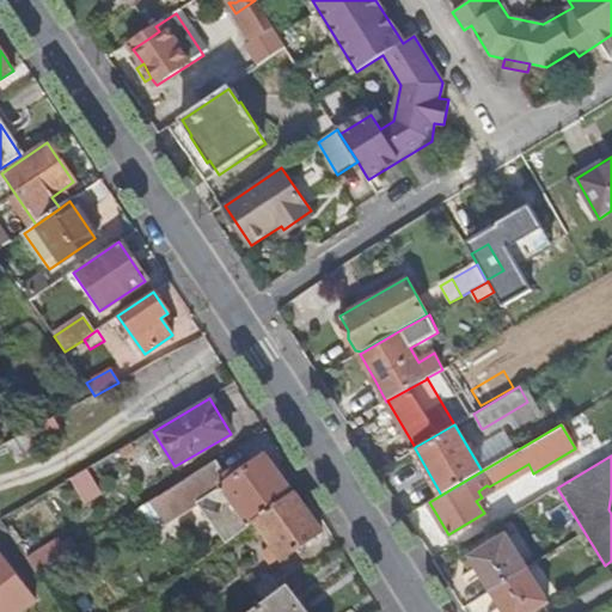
[(224,543),(252,522),(292,495),(265,457),(244,471),(240,466),(225,478),(214,461),(150,502),(164,526),(197,505),(224,543)]
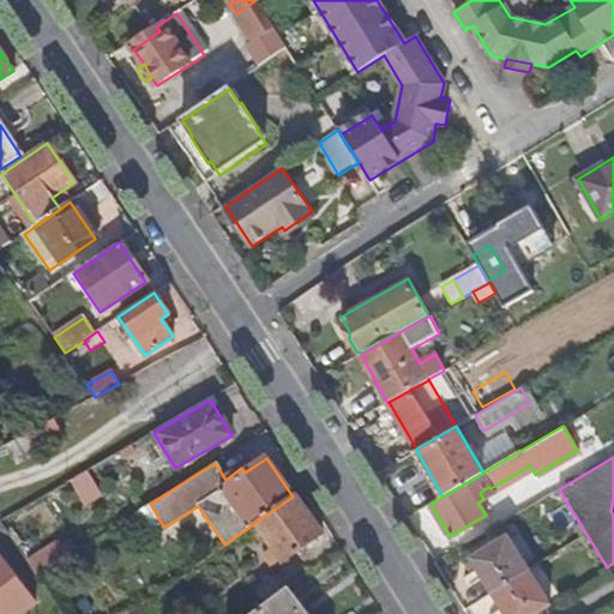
[(282,563),(321,534),(294,497),(293,497),(253,524),(271,548),(280,560),(282,563)]
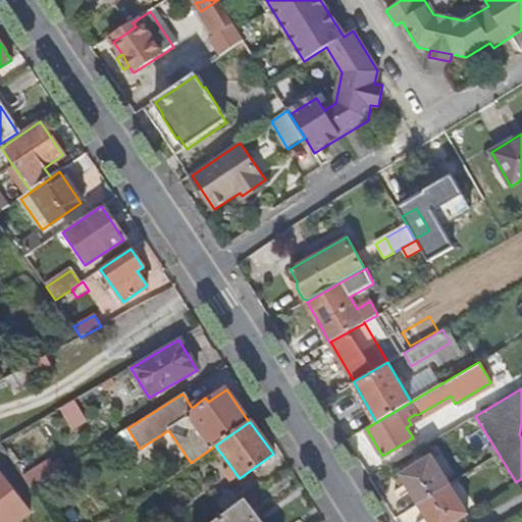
[(432,456),(402,475),(419,503),(450,484),(449,483),(432,456)]
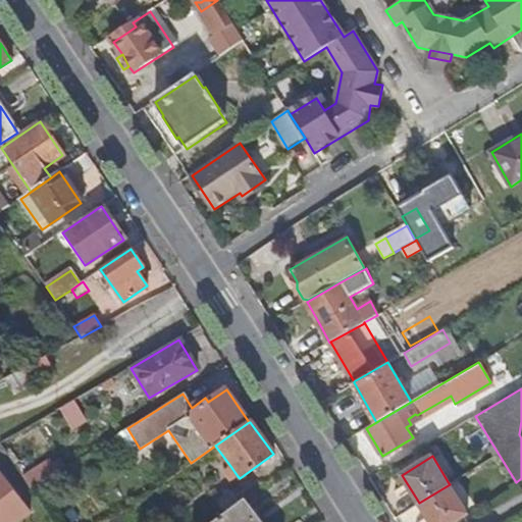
[(57,473),(50,462),(22,479),(30,489),(57,473)]
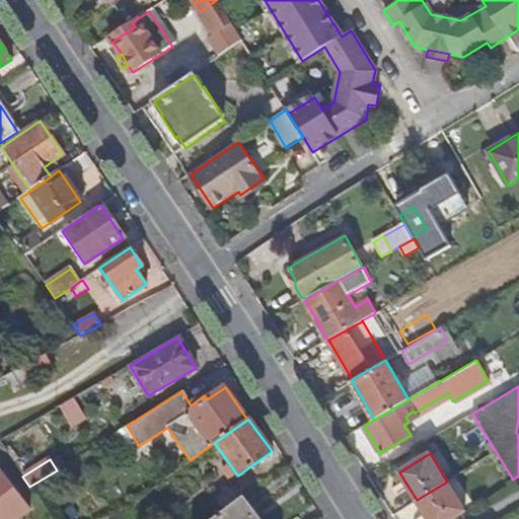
[(232,476),(236,473),(229,463),(225,466),(232,476)]
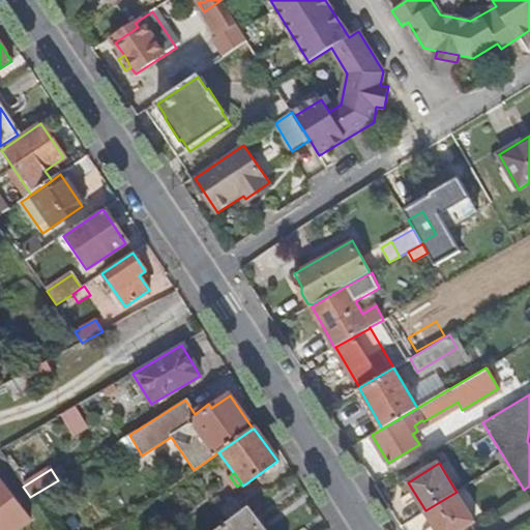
[(0,529),(15,529),(29,520),(0,481),(0,529)]
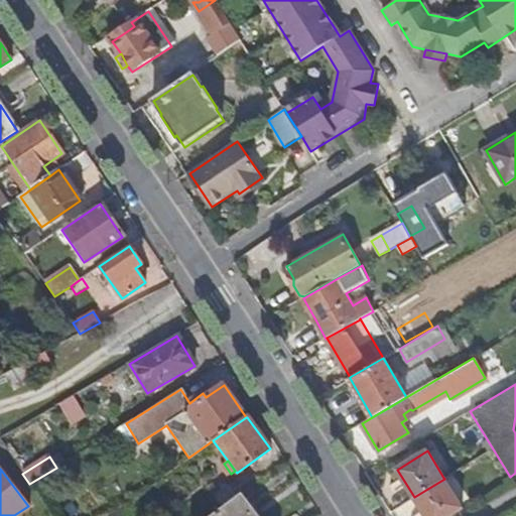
[(447,515),(463,507),(444,479),(414,497),(426,515),(447,515)]
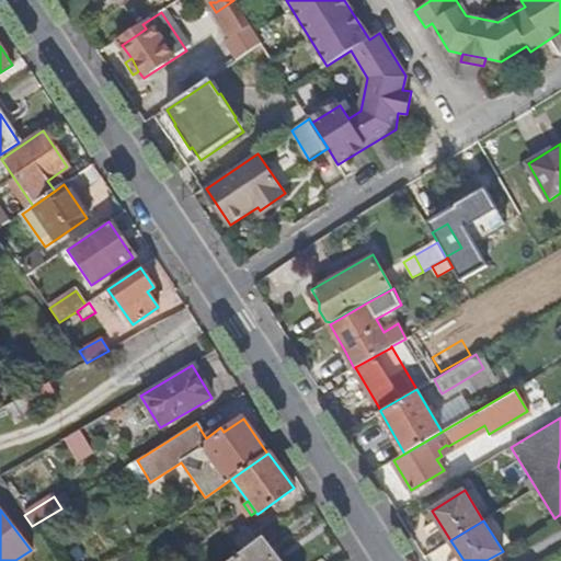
[(241,552),(262,538),(253,526),(232,540),(241,552)]
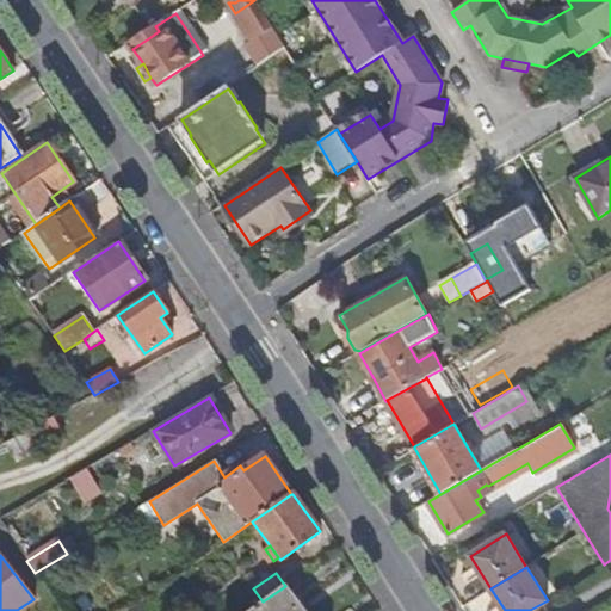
[(307,610),(287,585),(285,586),(263,602),(251,610),(307,610)]
